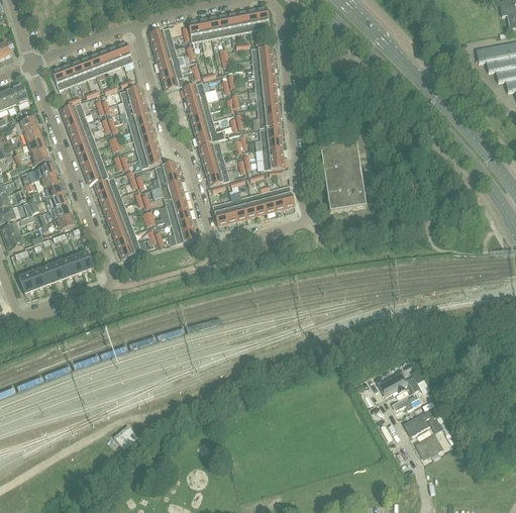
[(503,0),(498,1),(501,15),(506,14),(508,28),(515,26),(515,0),(503,0)]
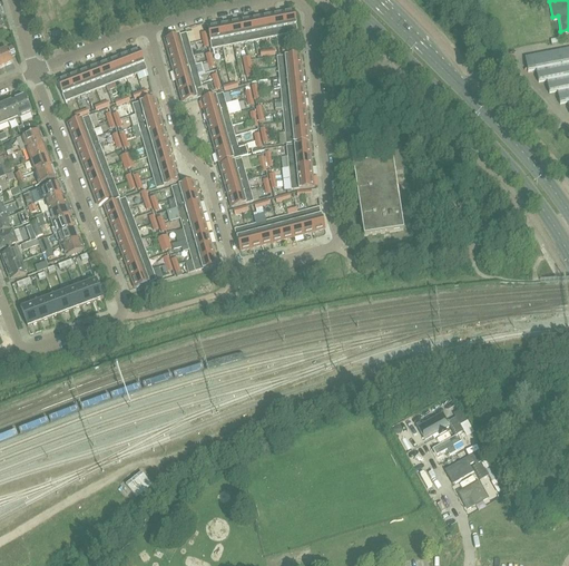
[(294,18),(293,7),(282,9),(286,30),(296,28),(294,18)]
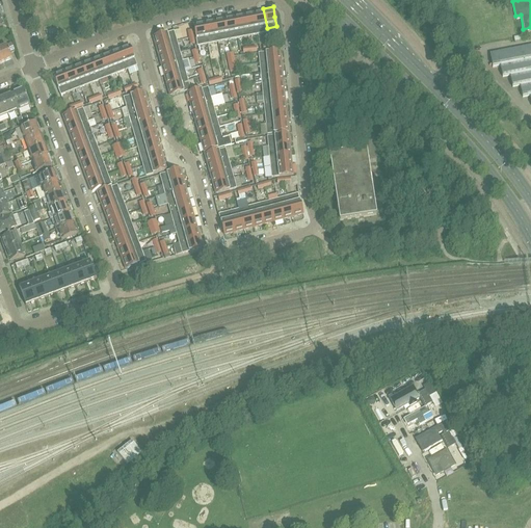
[(263,8),(253,10),(257,30),(267,28),(263,8)]
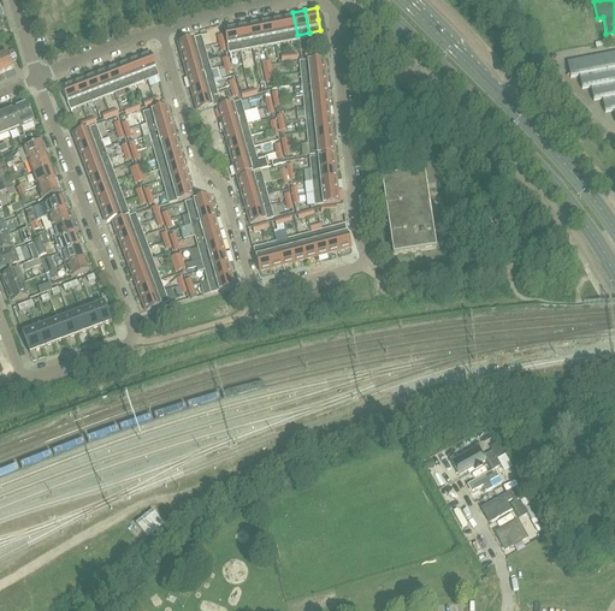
[(293,12),(281,13),(285,37),(297,35),(293,12)]
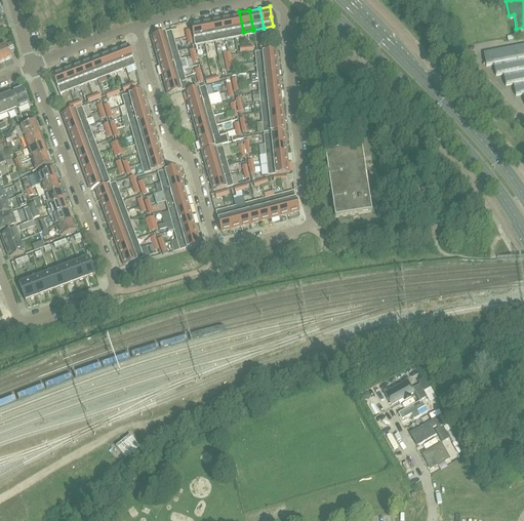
[(239,11),(230,13),(234,34),(243,32),(239,11)]
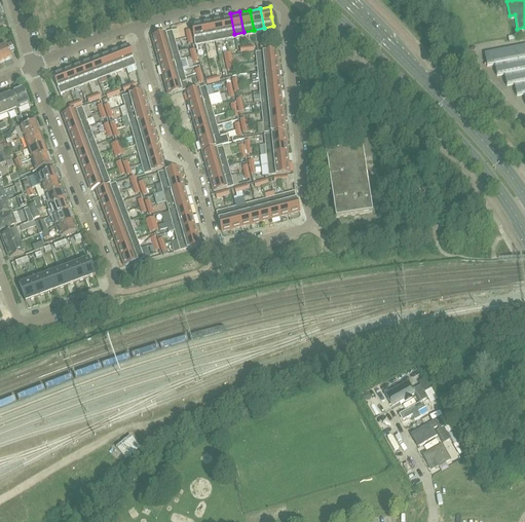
[(230,13),(220,15),(224,36),(234,34),(230,13)]
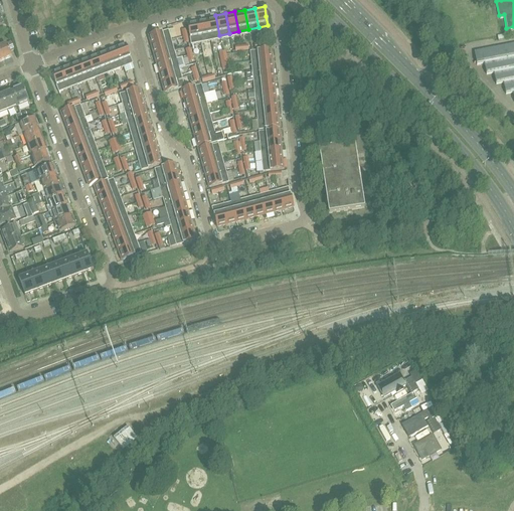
[(215,15),(205,17),(209,37),(219,35),(215,15)]
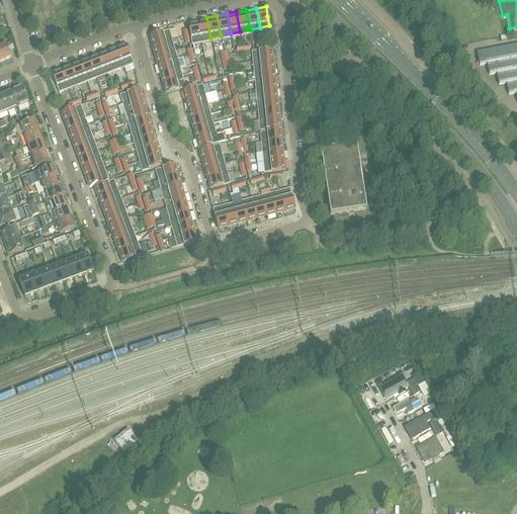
[(206,17),(197,19),(201,43),(211,40),(210,37),(206,17)]
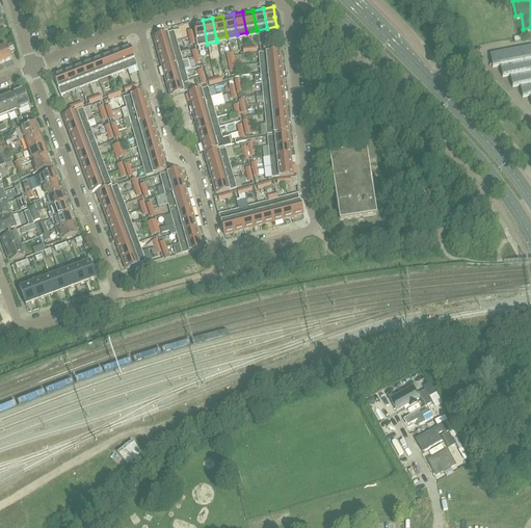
[(192,22),(196,46),(207,44),(203,20),(192,22)]
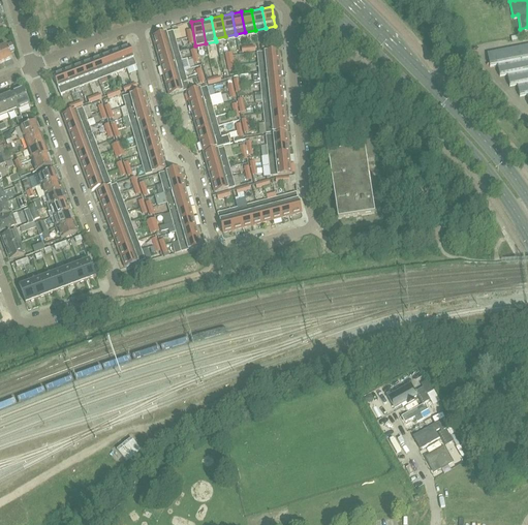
[(161,30),(152,33),(154,42),(175,37),(172,27),(161,30)]
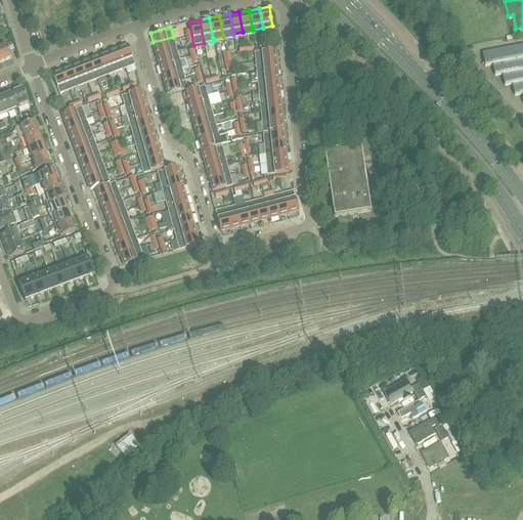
[(153,42),(156,52),(176,46),(173,37),(153,42)]
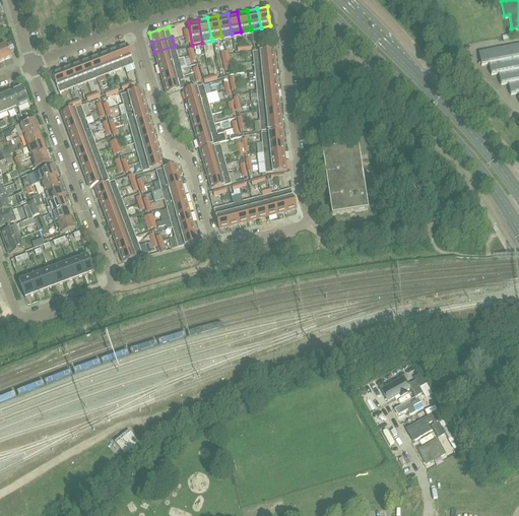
[(10,39),(5,41),(0,43),(0,58),(10,54),(8,48),(13,46),(10,39)]
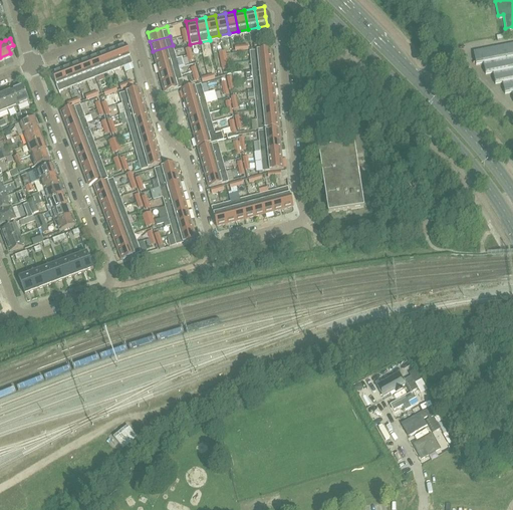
[(234,47),(241,47),(240,41),(240,39),(233,40),(234,47)]
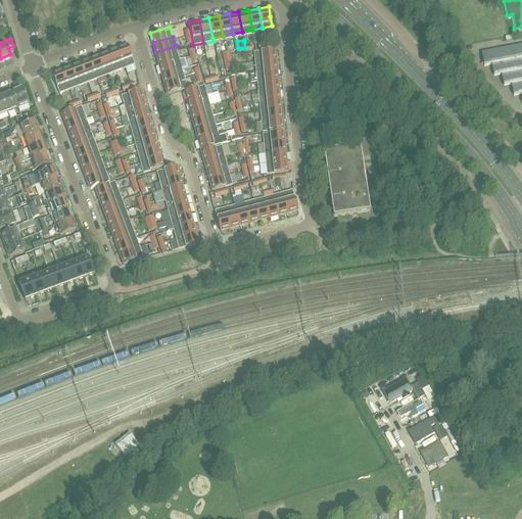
[(521,41),(480,49),(483,62),(490,60),(492,72),(501,71),(503,82),(510,81),(513,92),(520,90),(521,100),(521,41)]
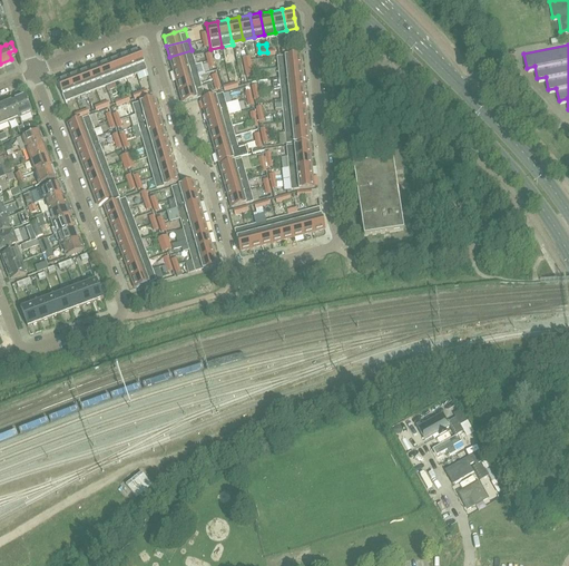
[(141,57),(137,46),(127,49),(135,70),(146,67),(141,57)]
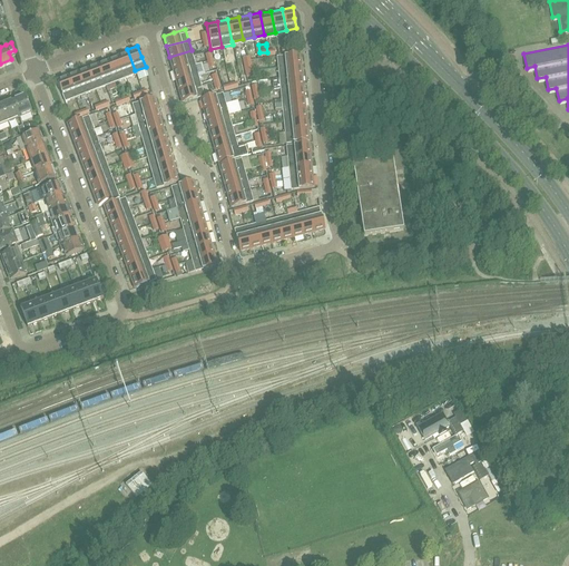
[(127,49),(117,54),(125,75),(135,70),(127,49)]
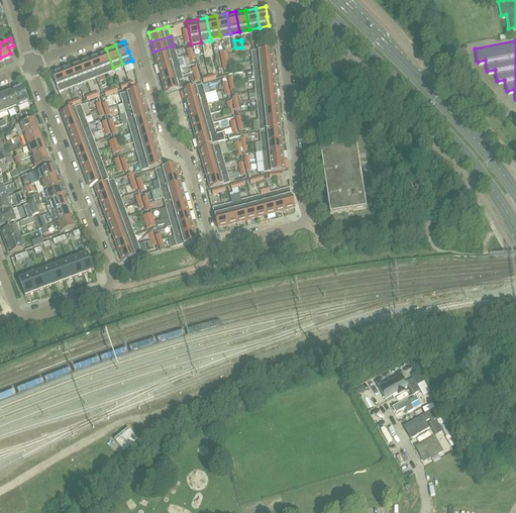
[(153,52),(157,61),(176,56),(174,45),(153,52)]
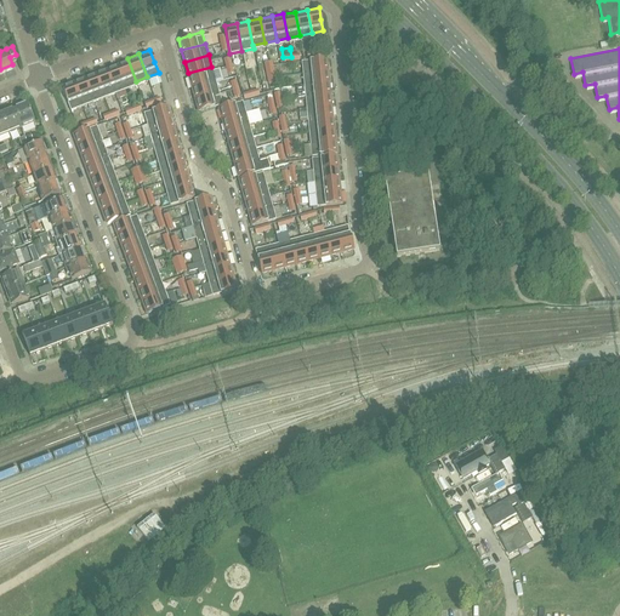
[(324,55),(301,58),(293,58),(294,70),(302,70),(326,67),(324,55)]
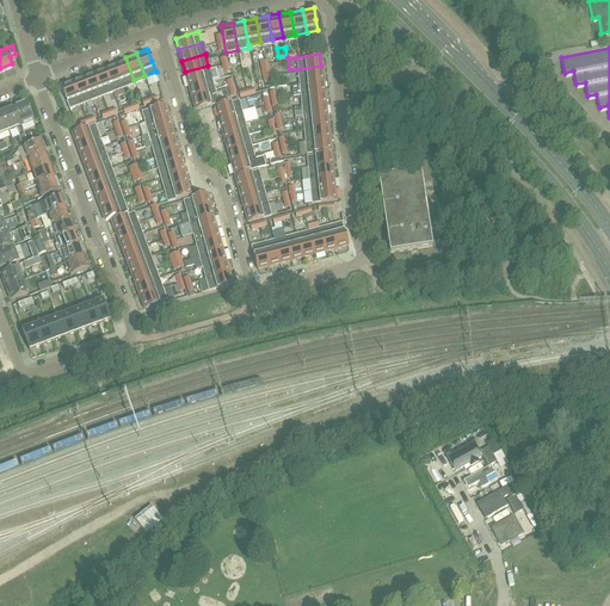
[(270,72),(267,61),(267,56),(258,59),(262,73),(270,72)]
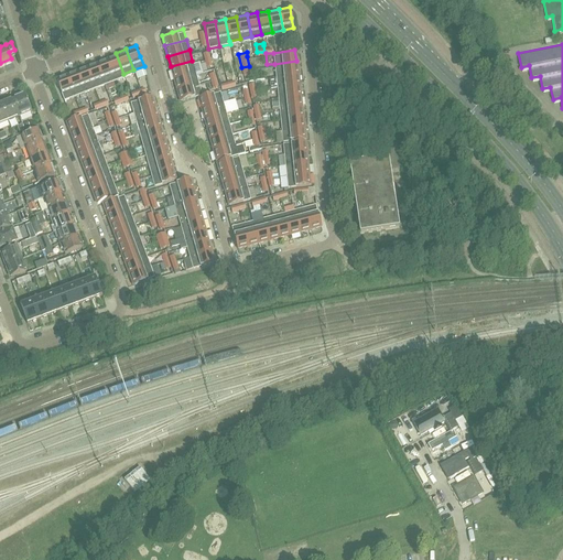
[(116,53),(106,56),(114,77),(123,74),(116,53)]
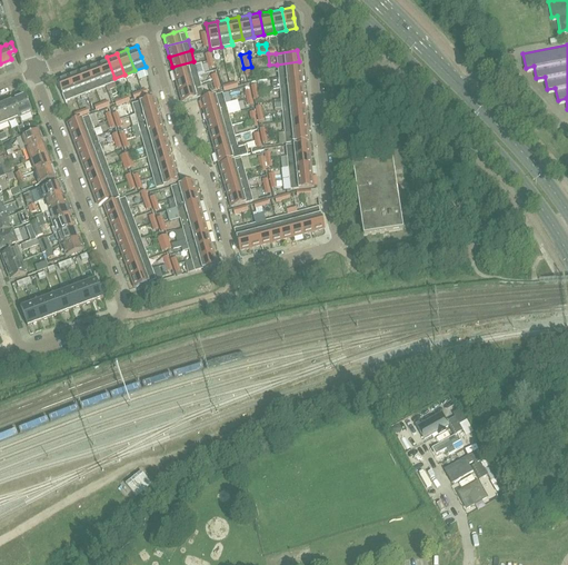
[(107,57),(97,61),(105,82),(115,78),(107,57)]
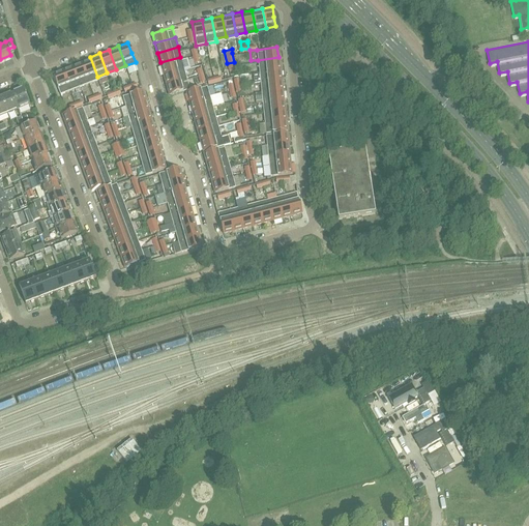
[(93,83),(91,79),(97,77),(90,57),(81,61),(88,80),(89,84),(93,83)]
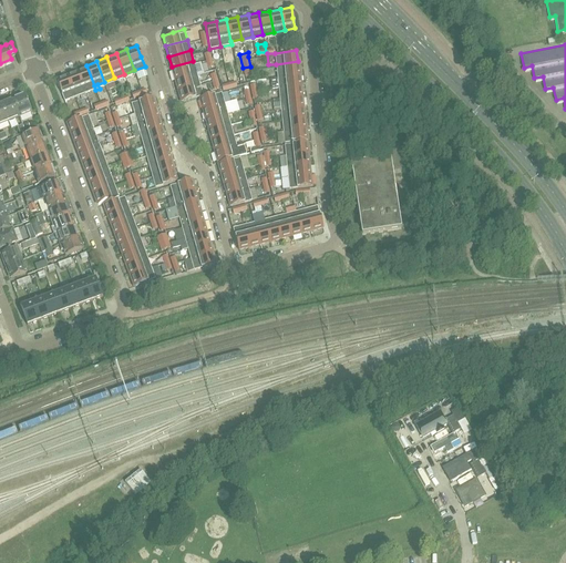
[(172,67),(174,78),(196,71),(193,61),(172,67)]
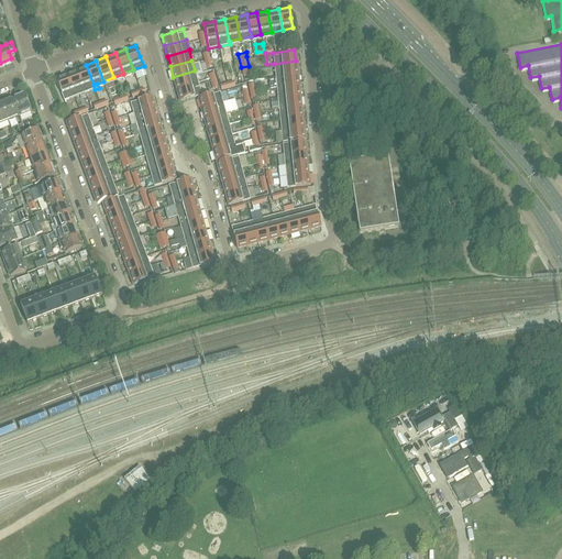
[(274,64),(275,74),(297,72),(296,61),(274,64)]
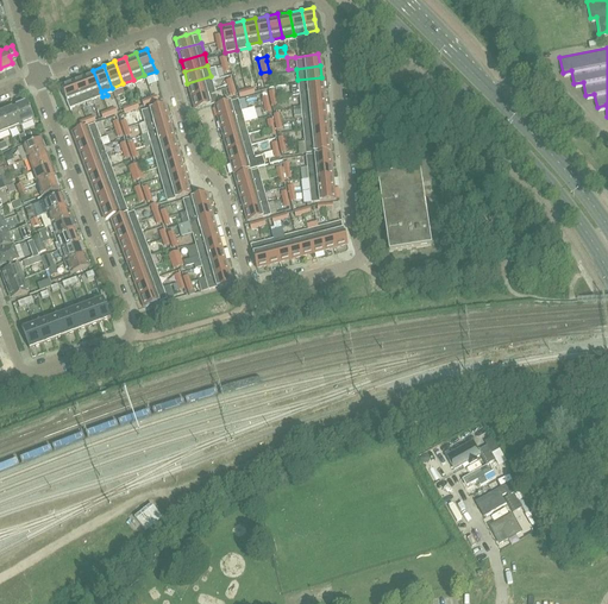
[(91,96),(101,92),(93,70),(81,74),(91,96)]
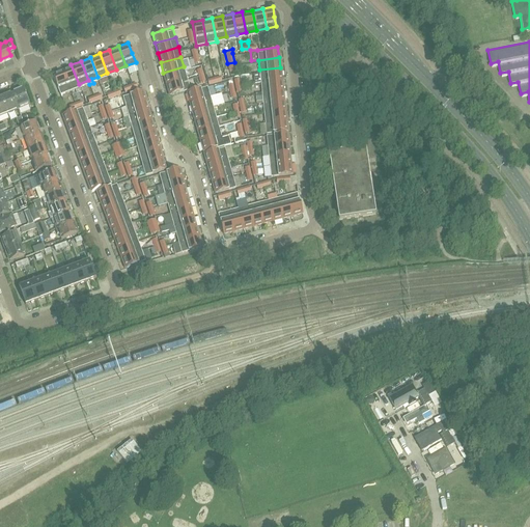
[(71,64),(61,68),(70,88),(79,84),(71,64)]
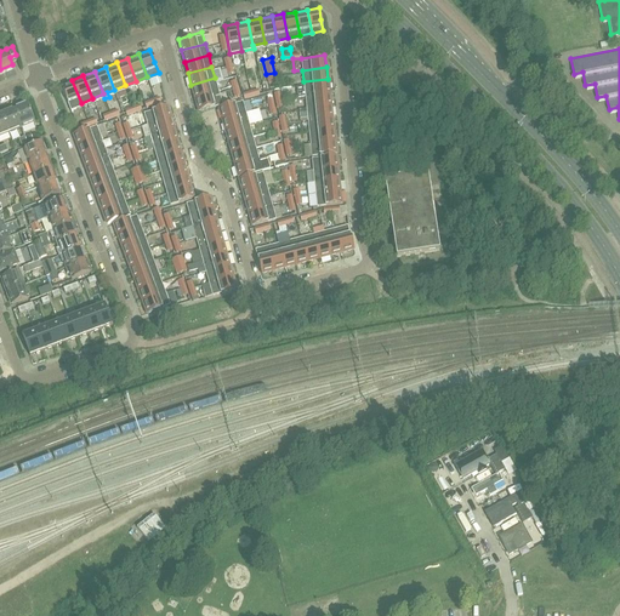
[(191,85),(194,96),(217,90),(215,78),(191,85)]
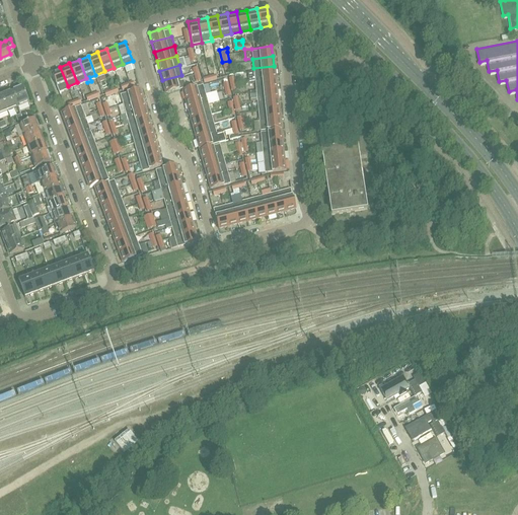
[(275,76),(274,66),(253,68),(246,69),(248,79),(254,78),(275,76)]
